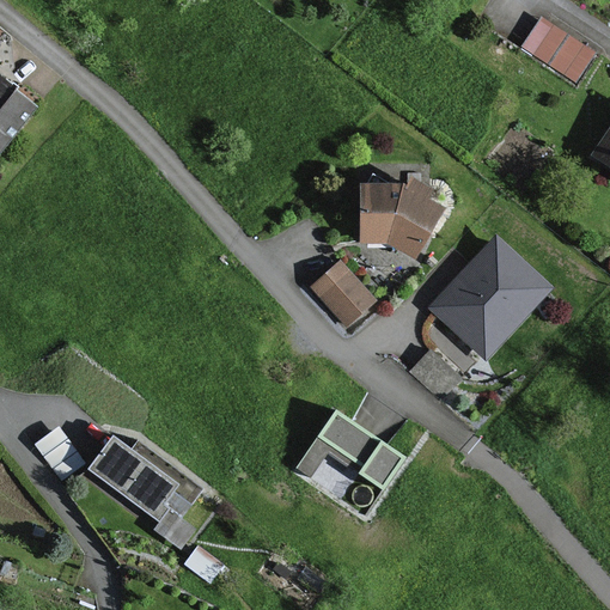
[(597,50),(544,14),(523,46),(575,81),(597,50)]
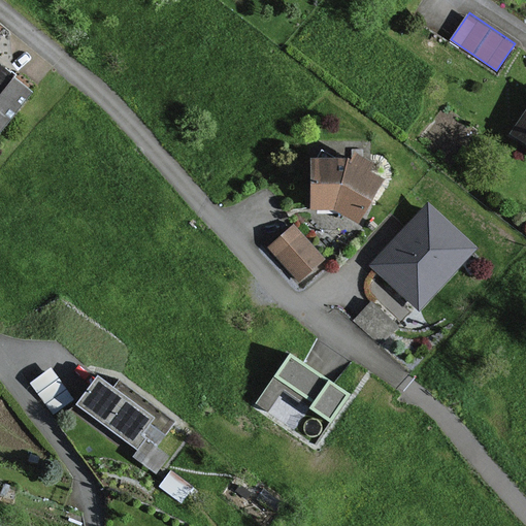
[(0,132),(33,93),(0,64),(0,132)]
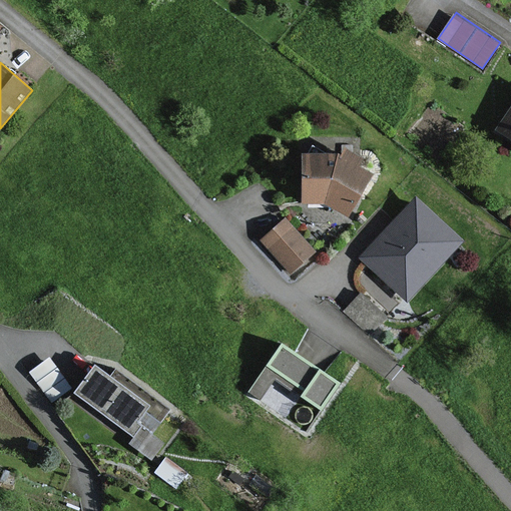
[(510,108),(497,131),(510,140),(510,108)]
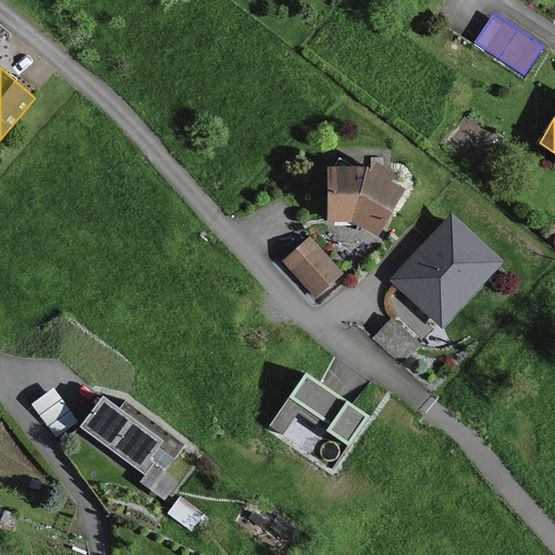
[(374,234),(396,192),(384,183),(389,174),(372,164),(368,172),(327,171),(328,220),(350,220),(374,234)]
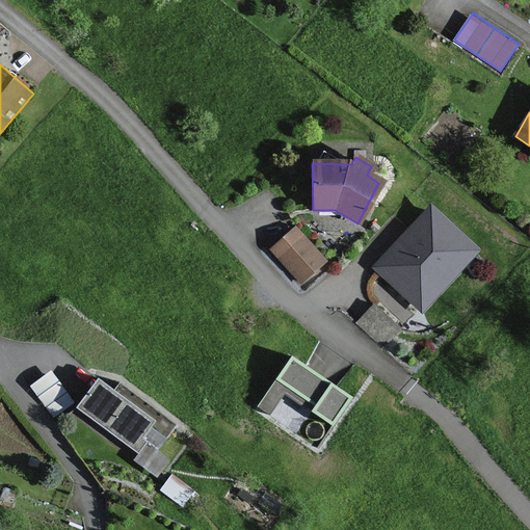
[(474,253),(428,211),(379,265),(425,307),(474,253)]
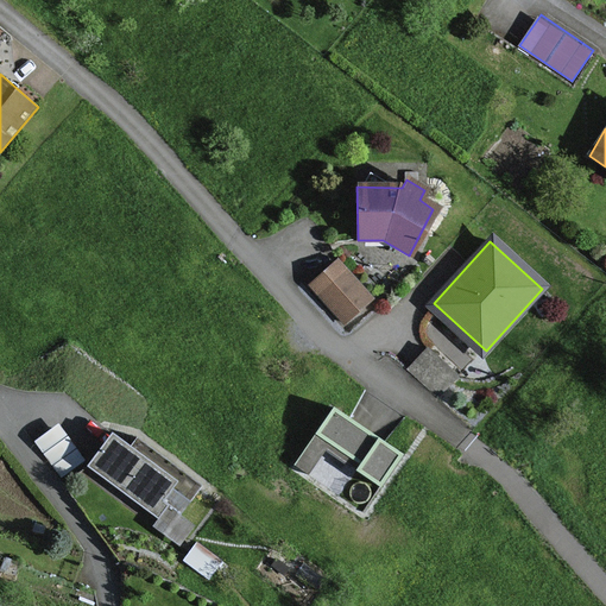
[(371,300),(340,258),(308,283),(339,323),(371,300)]
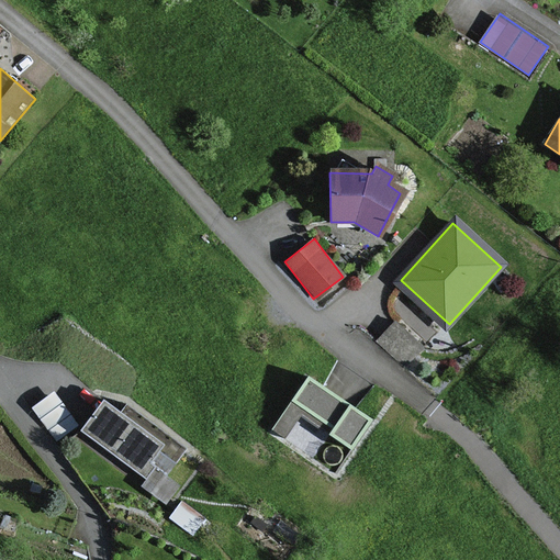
[(402,316),(398,320),(383,333),(405,357),(424,339),(404,318),(402,316)]
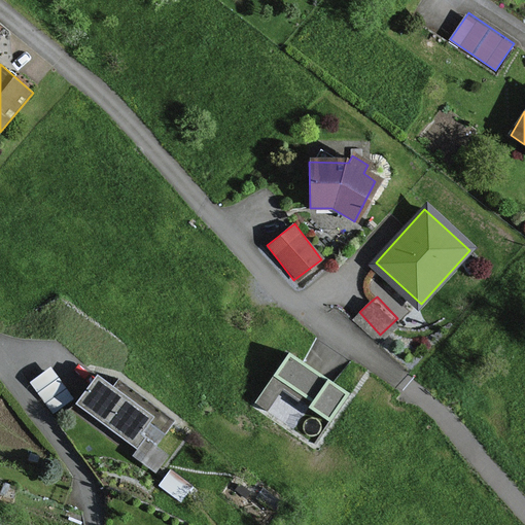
[(345,393),(287,355),(270,382),(327,420),(345,393)]
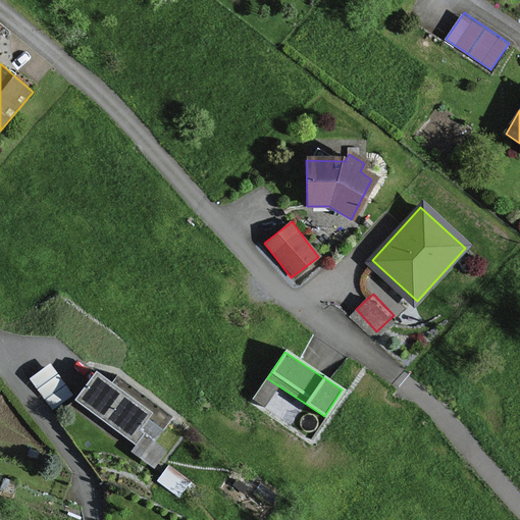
[(171,416),(115,378),(110,386),(93,374),(74,401),(139,445),(134,452),(153,465),(162,453),(151,445),(171,416)]
